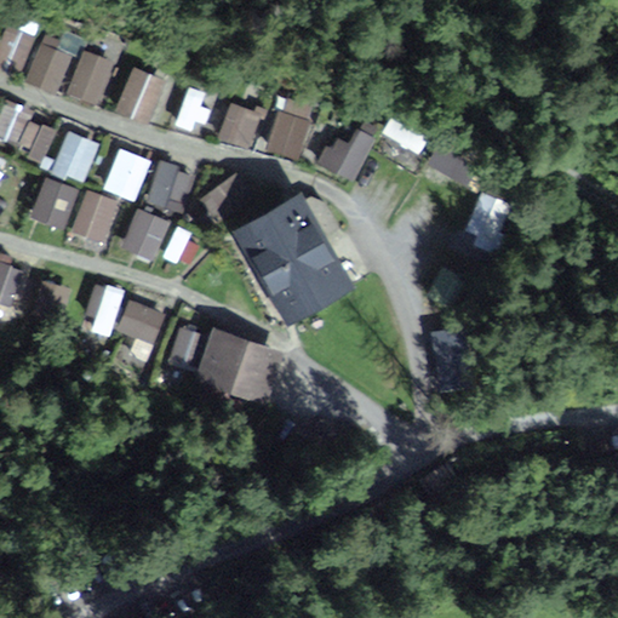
[(0,66),(26,72),(33,35),(3,28),(0,39),(0,66)]
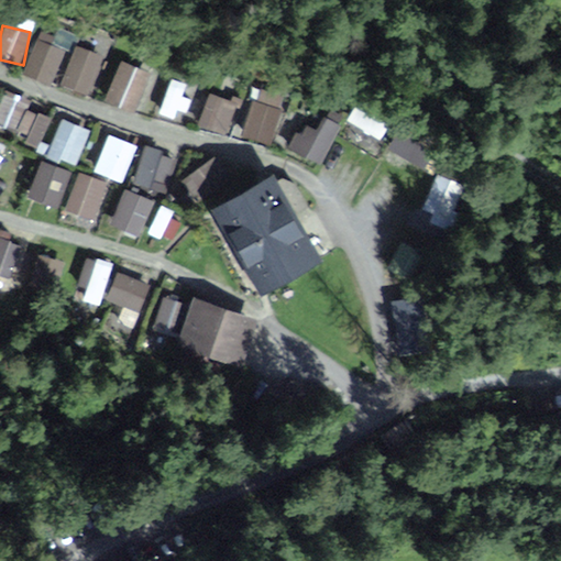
[(22,74),(51,85),(68,44),(39,32),(22,74)]
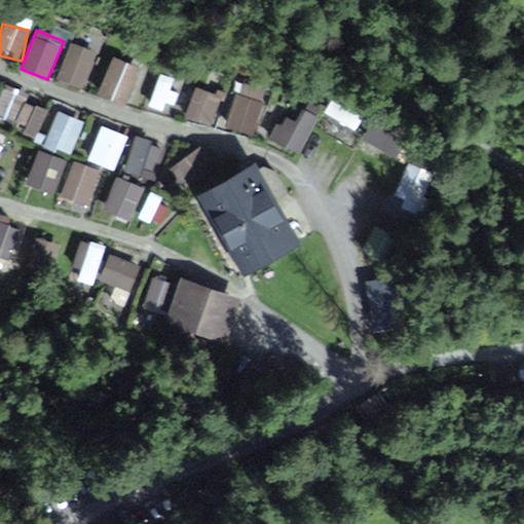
[(70,41),(55,80),(84,90),(99,51),(70,41)]
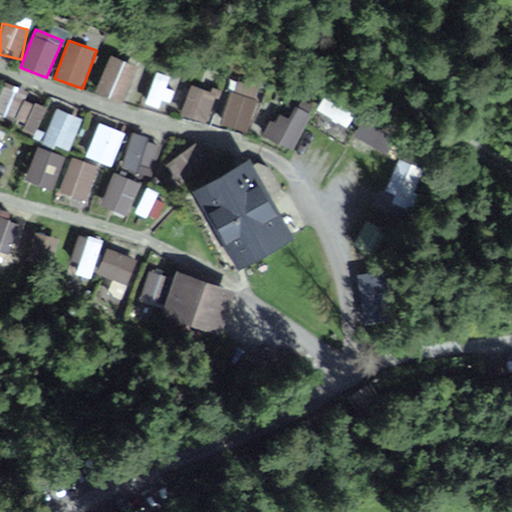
[(124,104),(140,66),(110,54),(95,92),(124,104)]
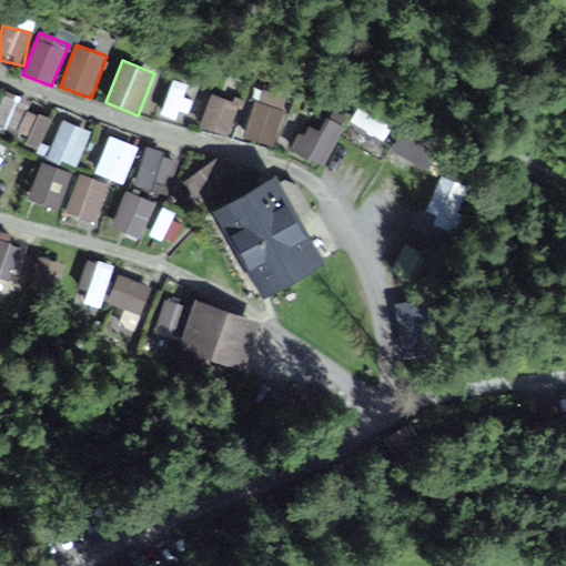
[(184,122),(198,91),(174,81),(161,112),(184,122)]
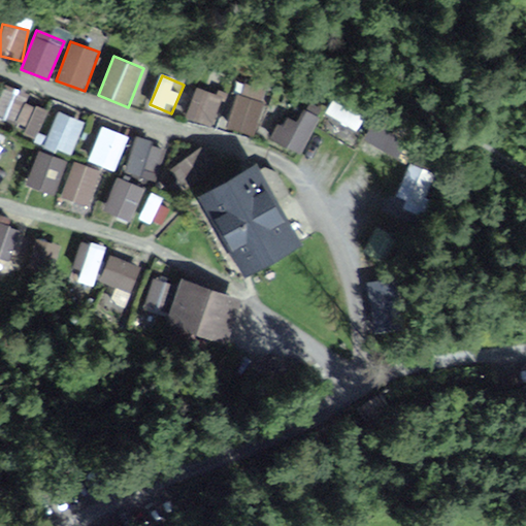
[(226,127),(253,136),(268,91),(241,81),(226,127)]
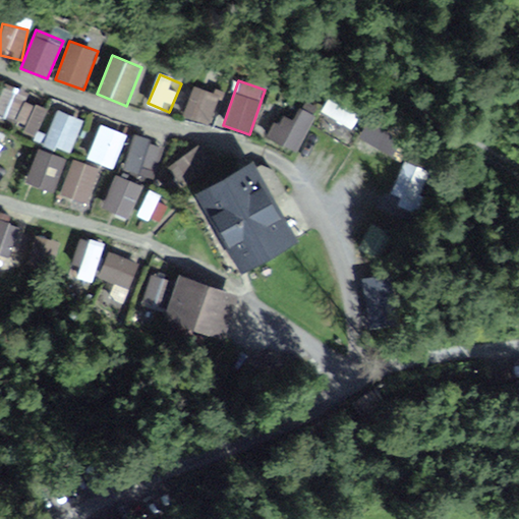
[(191,87),(183,118),(215,125),(222,94),(191,87)]
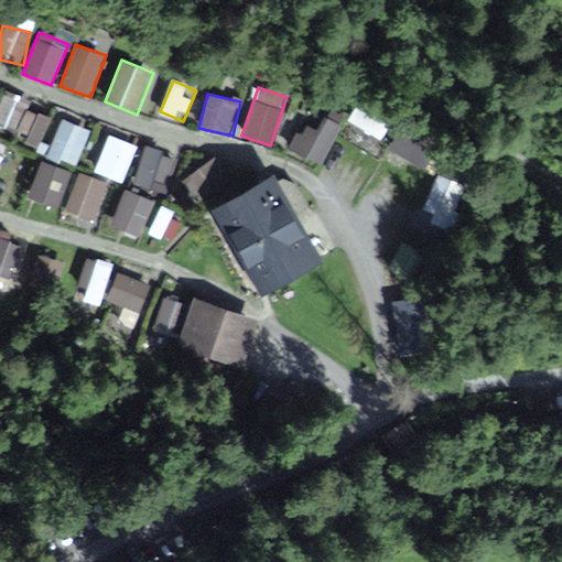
[(381,137),(388,125),(355,109),(349,121),(381,137)]
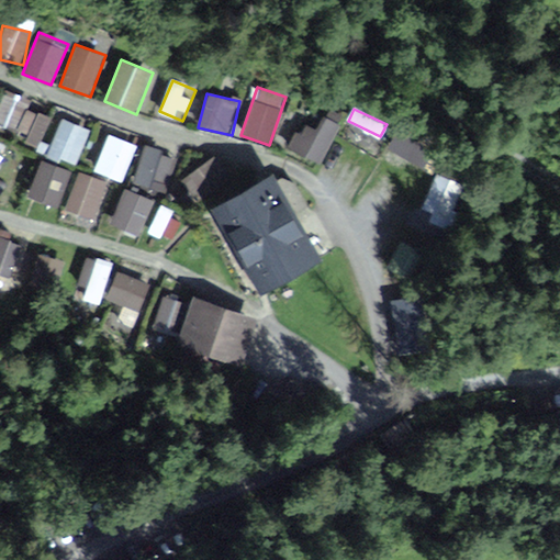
[(75,166),(90,130),(62,119),(47,154),(75,166)]
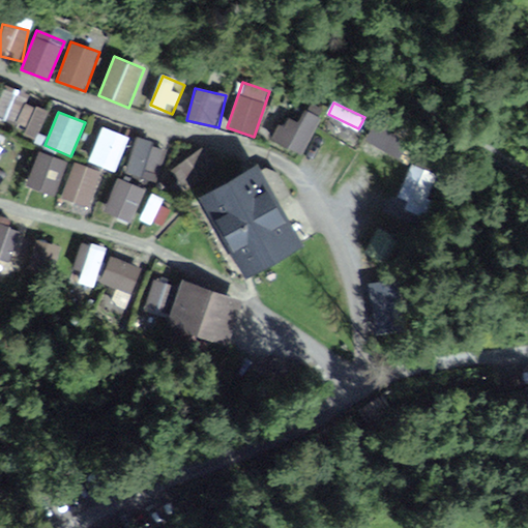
[(398,158),(407,138),(379,125),(370,147),(398,158)]
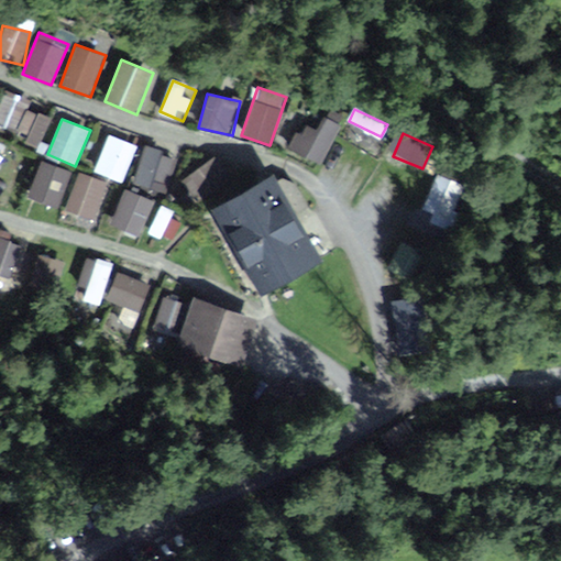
[(124,180),(134,143),(106,136),(96,173),(124,180)]
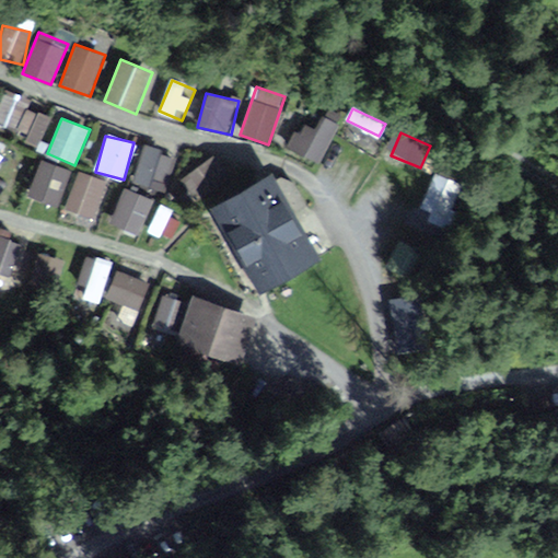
[(143,146),(131,182),(164,193),(176,157),(143,146)]
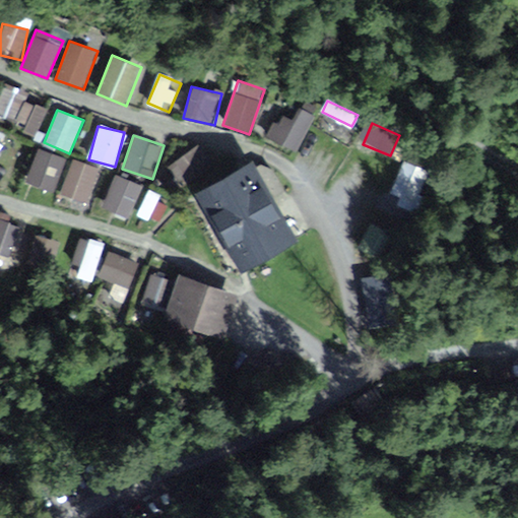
[(196,146),(168,166),(179,182),(207,163),(196,146)]
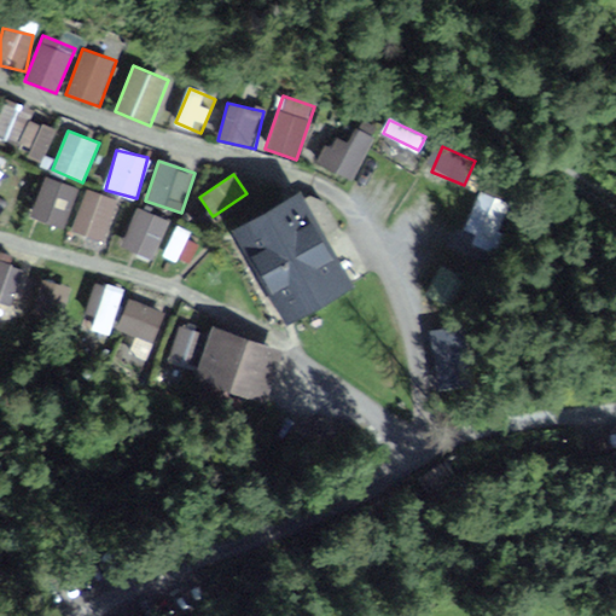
[(28,215),(62,230),(80,190),(46,175),(28,215)]
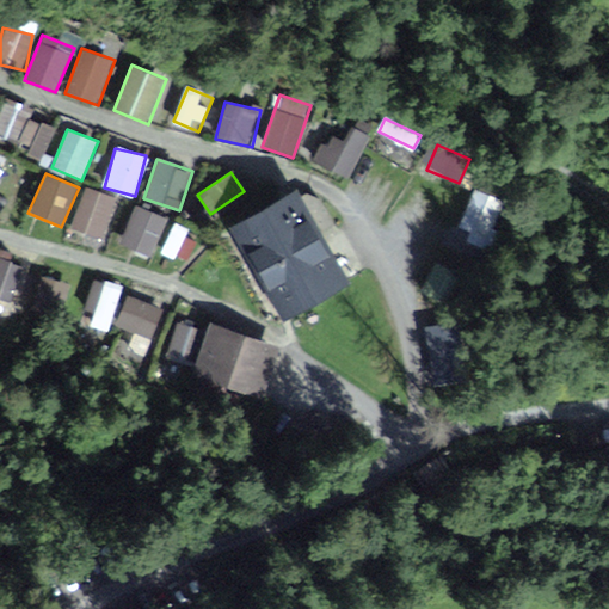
[(84,186),(69,231),(103,241),(117,197),(84,186)]
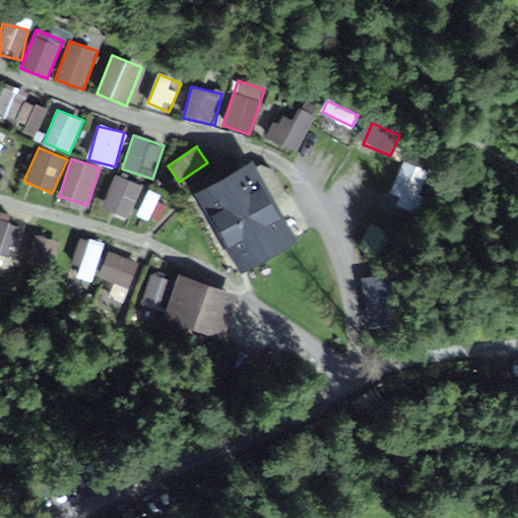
[(388,198),(413,207),(427,173),(402,164),(388,198)]
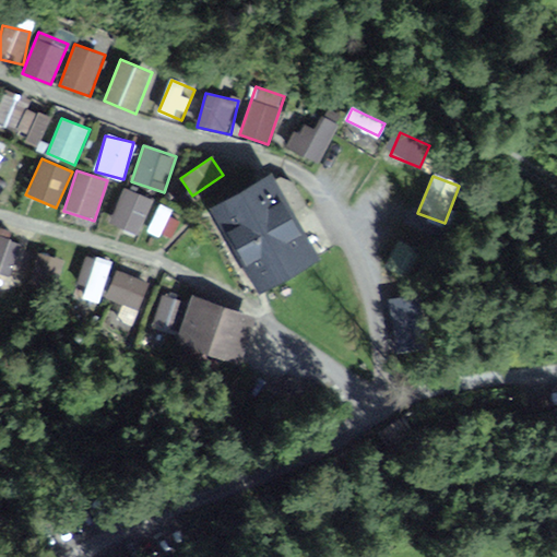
[(279,179),(222,211),(260,280),(305,253),(283,216),(303,205),(291,184),(279,179)]
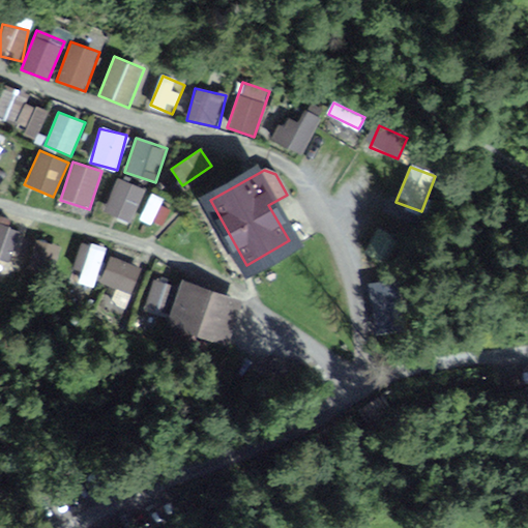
[(116,176),(101,211),(130,224),(146,188),(116,176)]
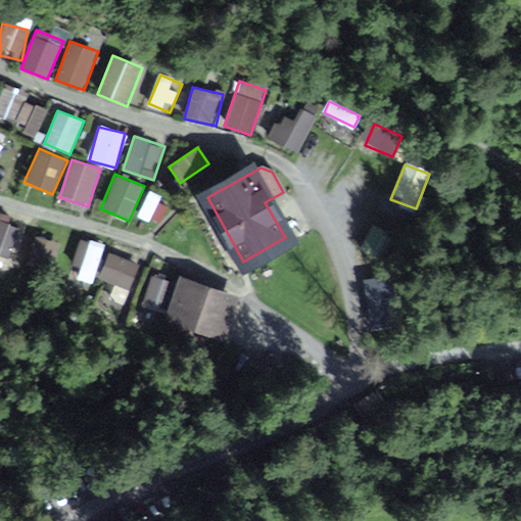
[(0,255),(9,259),(21,228),(0,219),(0,255)]
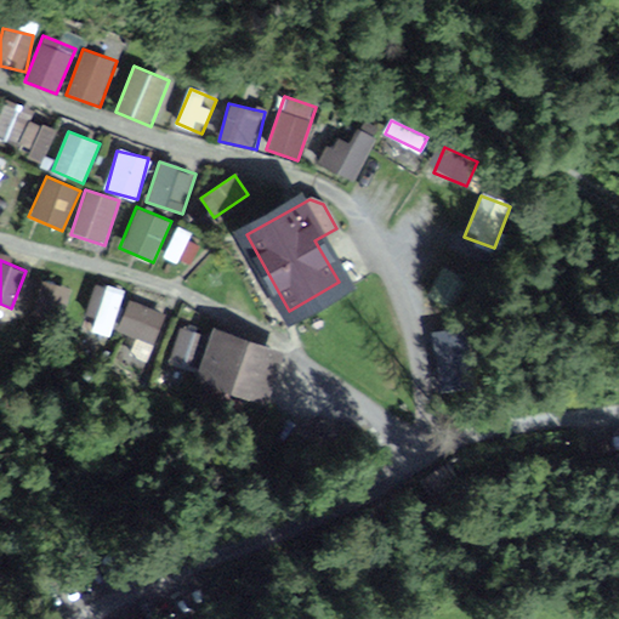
[(63,310),(68,291),(43,283),(37,301),(63,310)]
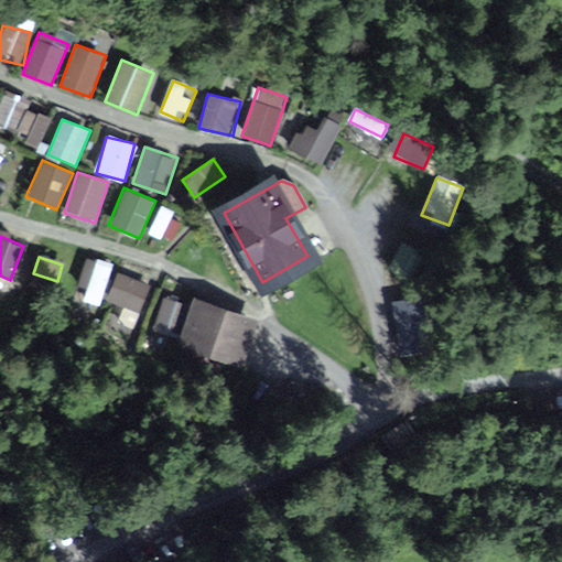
[(79,302),(103,305),(110,261),(87,258),(79,302)]
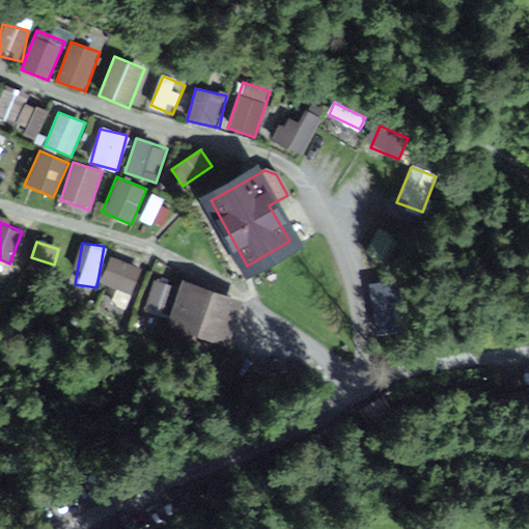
[(107,255),(101,286),(134,294),(141,263),(107,255)]
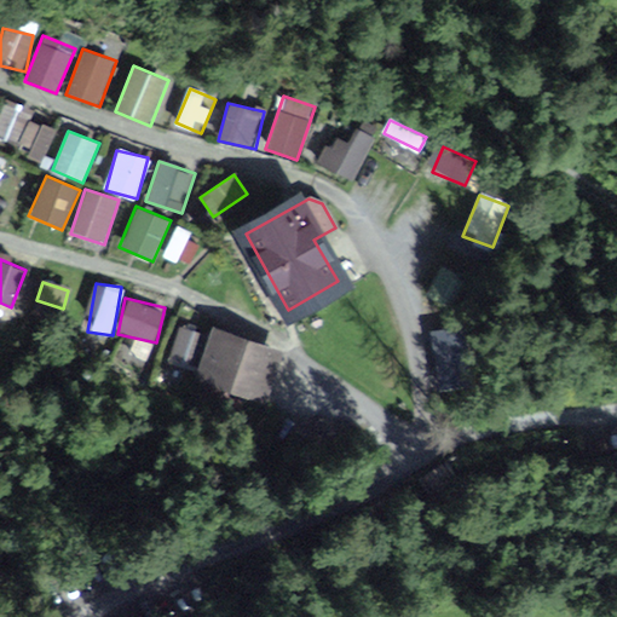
[(197,365),(202,329),(176,326),(171,361),(197,365)]
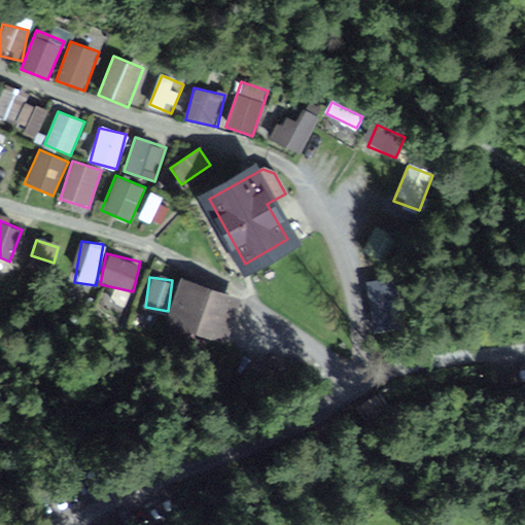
[(229,305),(185,289),(175,318),(218,334),(229,305)]
